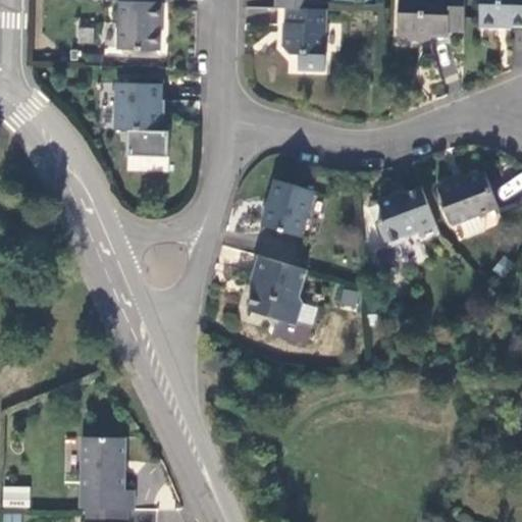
[(157,8),(157,0),(121,0),(121,7),(118,7),(117,55),(159,56),(160,35),(160,8),(157,8)]
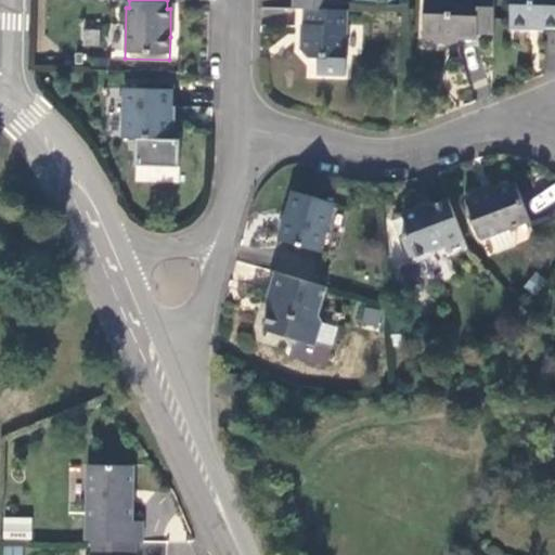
[(293,0),(294,9),(295,9),(347,10),(347,0),(293,0)]
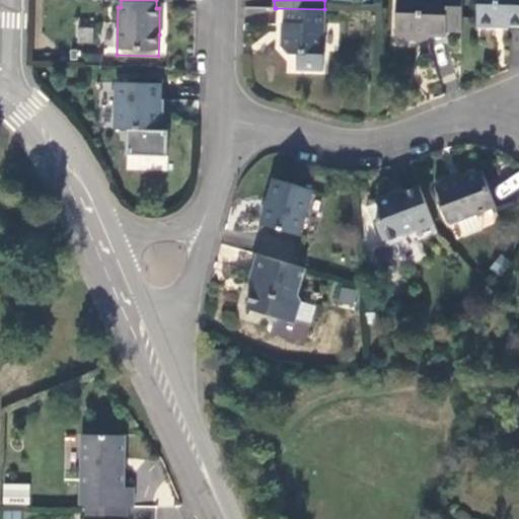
[(396,0),(395,33),(401,41),(408,41),(414,41),(418,34),(432,34),(447,35),(448,30),(462,31),(462,0),(396,0)]
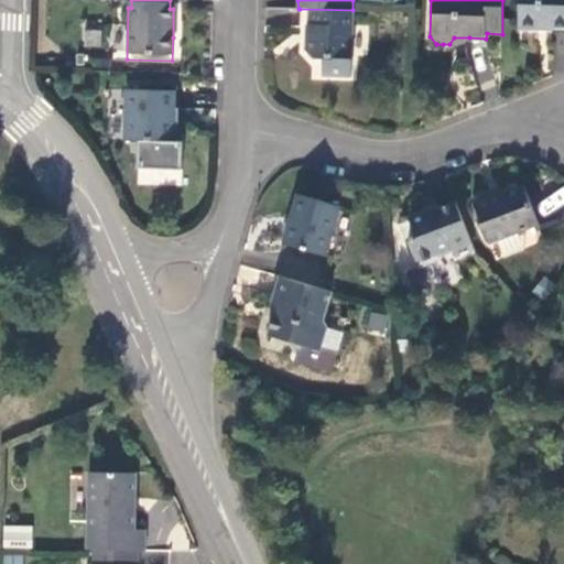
[(563,0),(520,0),(519,31),(540,32),(541,28),(554,28),(562,29),(563,28),(563,0)]
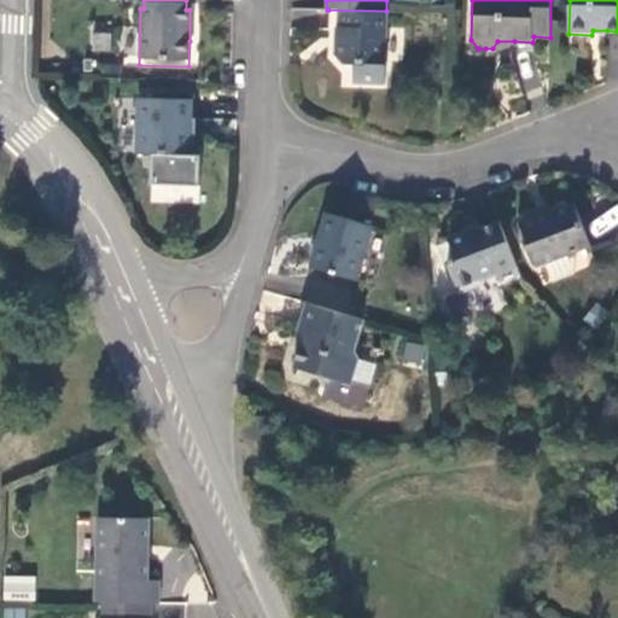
[(384,83),(386,11),(328,10),(327,28),(337,28),(336,35),(336,41),(334,41),(333,56),(343,65),(353,65),(353,83),(384,83)]
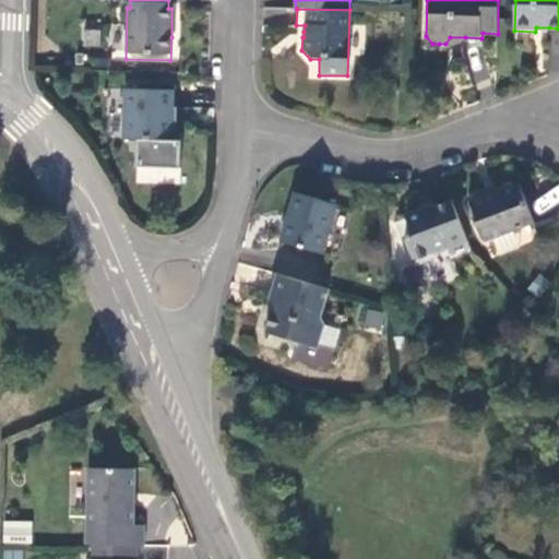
[(492,51),(482,38),(465,37),(475,50),(492,51)]
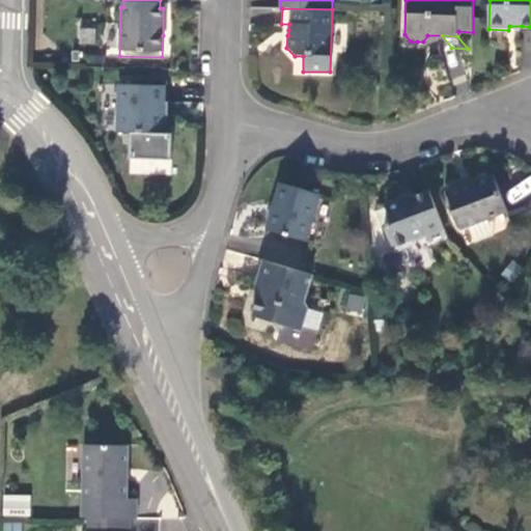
[(174,133),(164,133),(165,106),(165,86),(120,86),(119,133),(133,133),(132,159),(173,159),(174,133)]
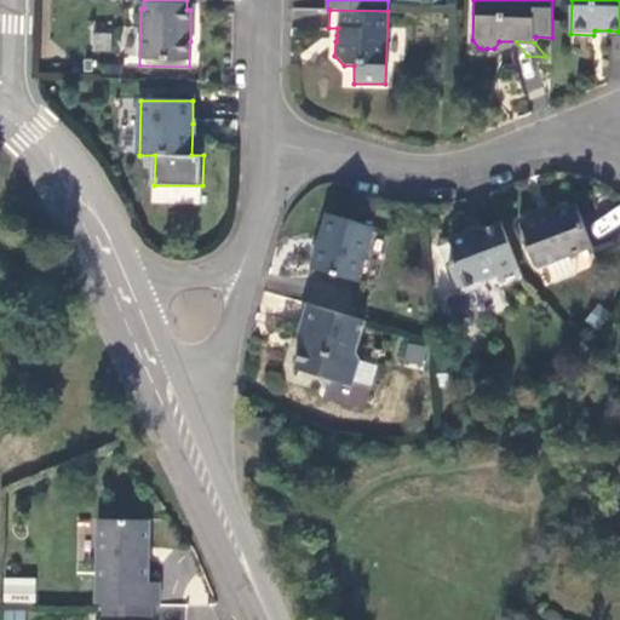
[(539,265),(595,246),(579,204),(556,212),(544,217),(541,211),(522,218),(539,265)]
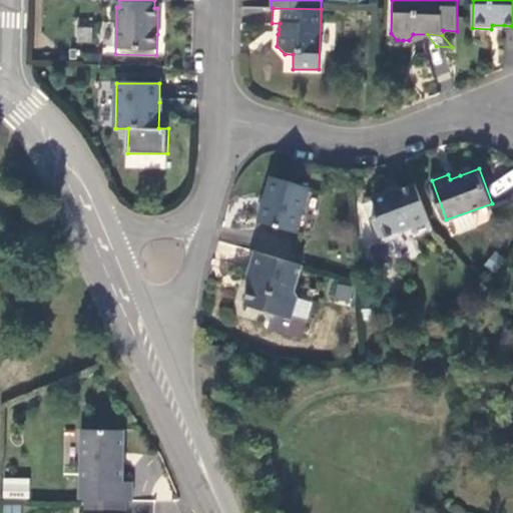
[(295,232),(308,187),(270,177),(263,202),(257,221),(295,232)]
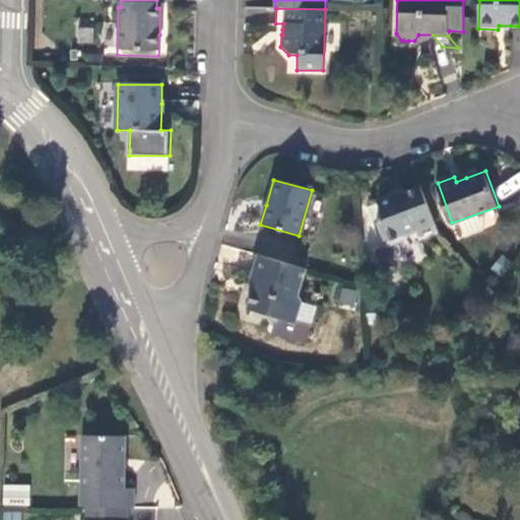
[(420,236),(439,231),(423,187),(400,195),(379,202),(384,216),(378,218),(388,246),(403,241),(406,237),(419,232),(420,236)]
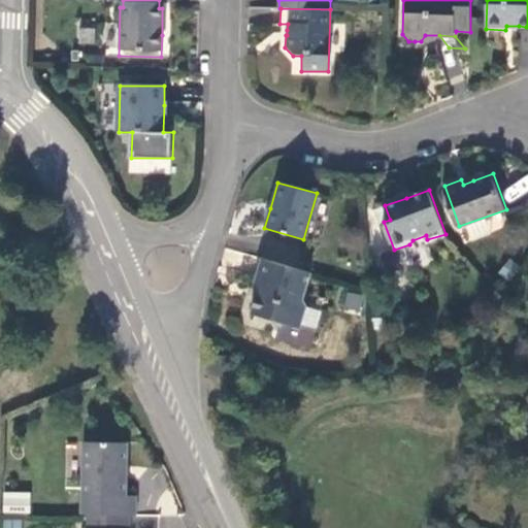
[(303,302),(311,275),(262,261),(255,287),(258,295),(256,303),(252,316),(273,322),(277,329),(286,325),(301,330),(307,309),(303,302)]
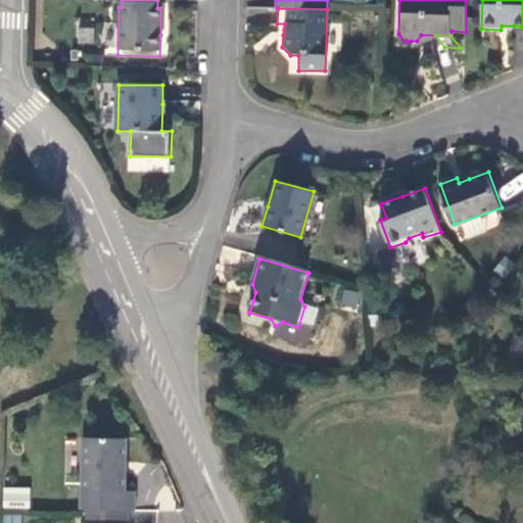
[(339,304),(358,310),(362,293),(343,289),(339,304)]
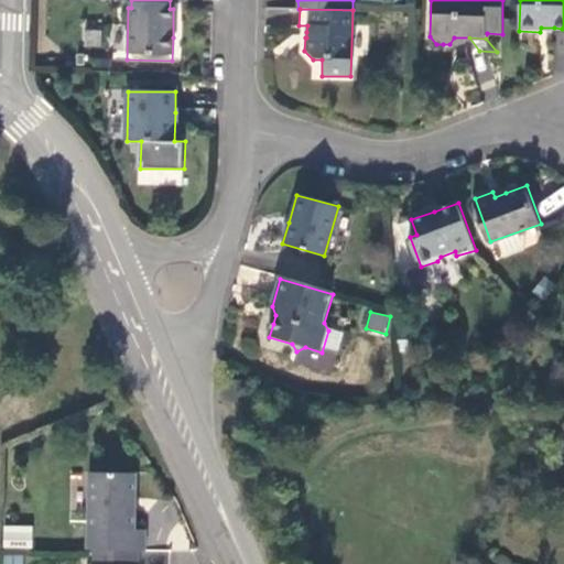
[(257,401),(255,383),(240,384),(241,402),(257,401)]
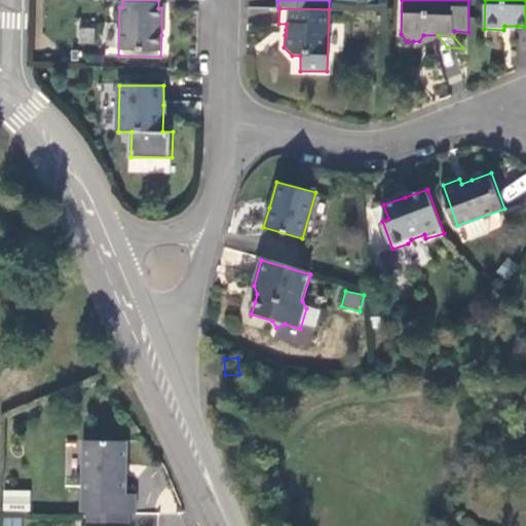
[(84,442),(82,514),(86,514),(126,515),(136,515),(137,503),(137,496),(126,495),(126,443),(84,442)]
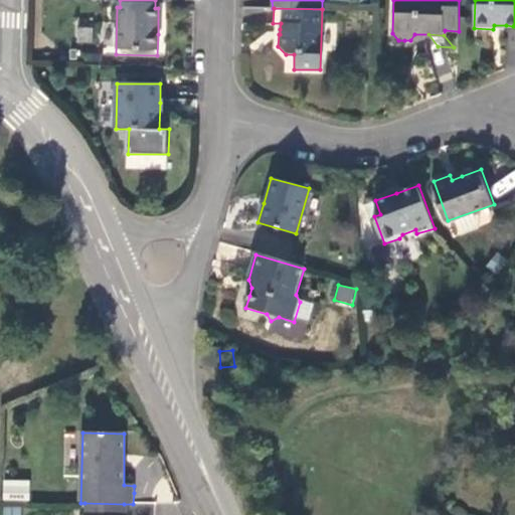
[(6,487),(6,502),(29,502),(30,487),(6,487)]
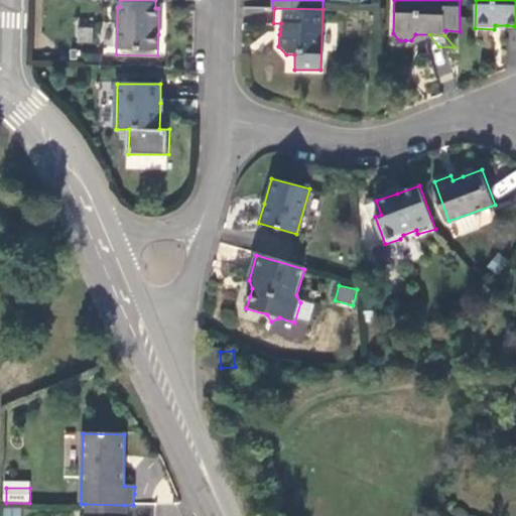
[(123,515),(124,505),(85,504),(85,515),(123,515)]
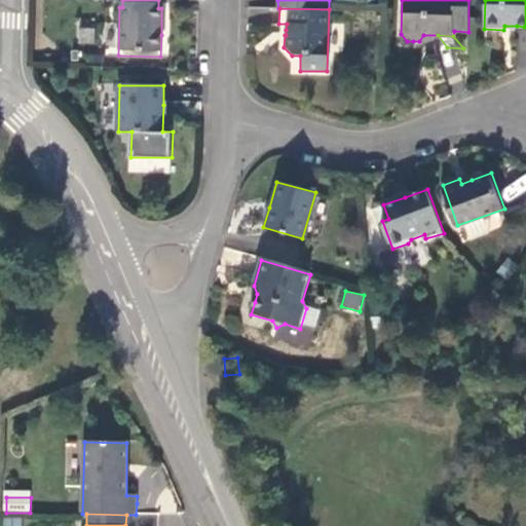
[(21,525),(22,518),(3,517),(2,525),(21,525)]
